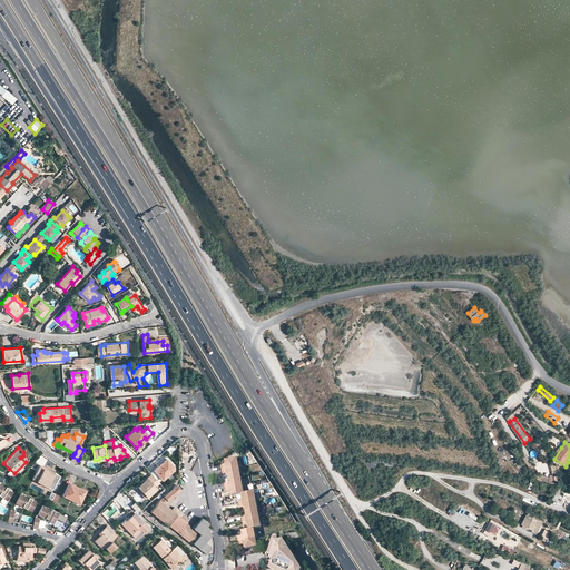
[(158,465),(166,459),(174,467),(175,464),(167,455),(157,464),(158,465)]
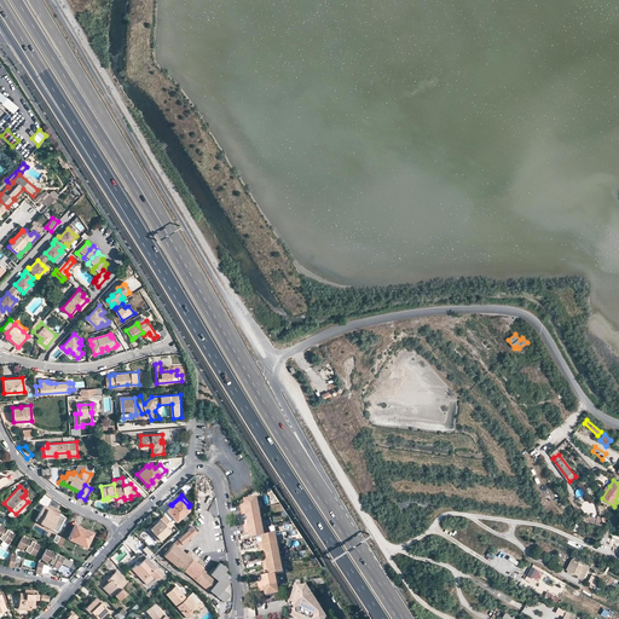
[(266,590),(266,593),(267,595),(279,593),(278,588),(278,583),(276,573),(278,573),(284,572),(283,567),(282,562),(281,559),(281,553),(279,548),(278,543),(277,537),(277,533),(267,536),(265,536),(264,526),(261,516),(260,512),(260,507),(259,503),(258,497),(244,501),(246,503),(246,505),(243,505),(239,507),(241,510),(242,515),(246,514),(248,514),(248,515),(248,519),(249,522),(249,525),(247,525),(244,526),(244,530),(246,534),(249,533),(252,533),(252,534),(252,538),(264,536),(264,539),(265,542),(262,542),(259,543),(259,547),(260,551),(264,550),(266,550),(266,551),(267,556),(267,559),(268,561),(266,561),(262,562),(262,566),(264,571),(268,571),(270,570),(270,572),(271,574),(264,577),(264,579),(264,582),(262,582),(258,583),(259,586),(260,591),(264,590),(266,590)]
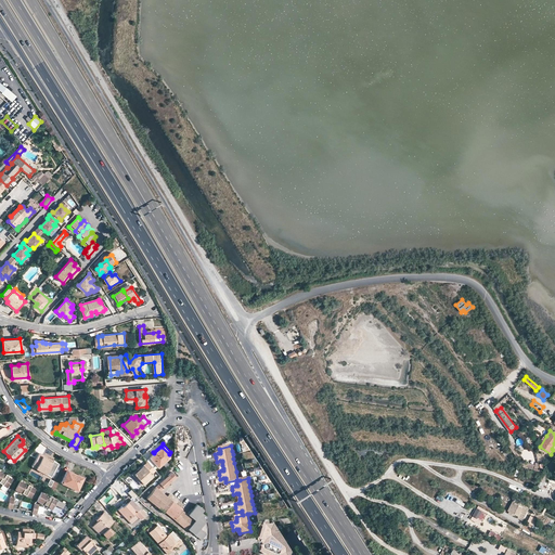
[(155,465),(157,468),(168,457),(169,454),(162,447),(154,453),(145,461),(147,462),(152,467),(155,465)]
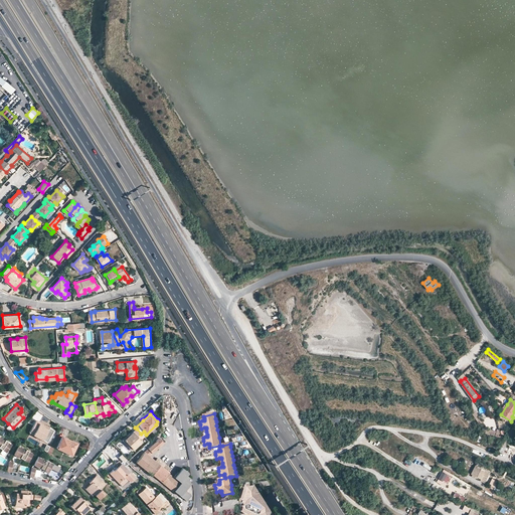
[(32,435),(42,440),(48,426),(44,424),(43,426),(35,421),(29,433),(32,435)]
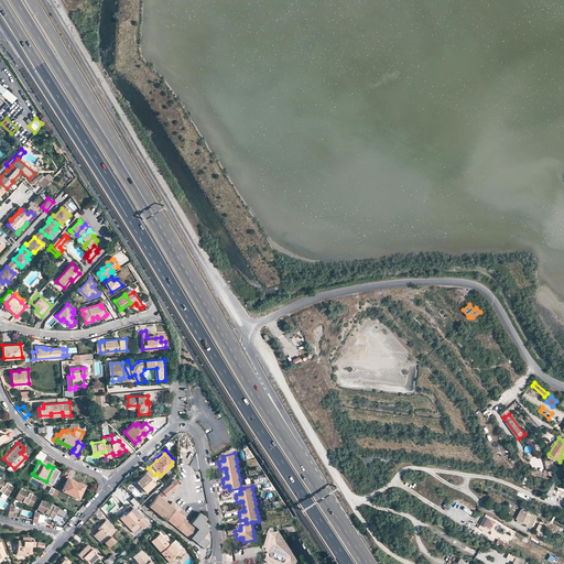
[(144,491),(154,484),(153,481),(156,478),(154,475),(150,469),(142,476),(136,481),(144,491)]
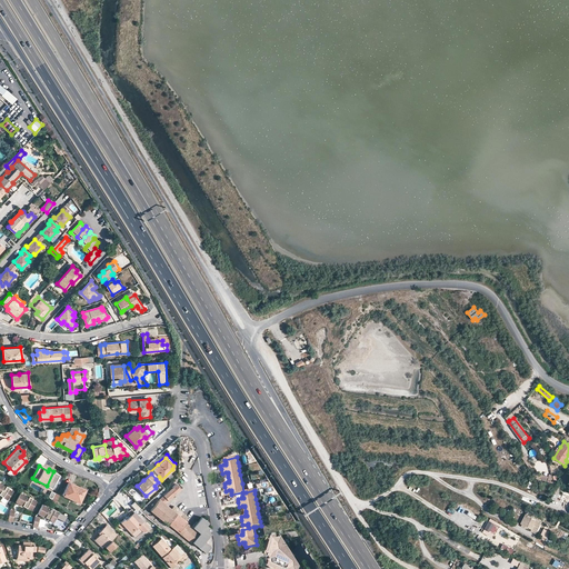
[(146,496),(137,486),(143,480),(142,479),(135,487),(145,498),(146,496)]
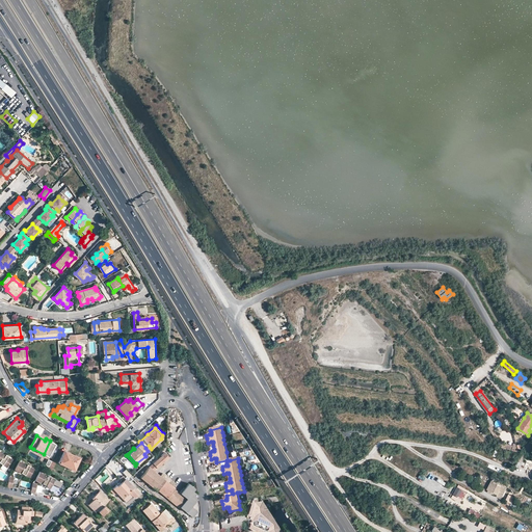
[(5,455),(0,451),(0,461),(3,463),(2,464),(7,469),(12,460),(8,457),(8,456),(5,455)]
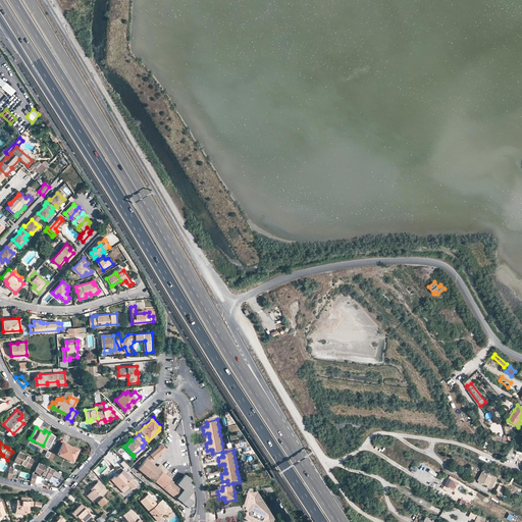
[(75,453),(72,452),(74,448),(62,442),(56,455),(71,462),(75,453)]
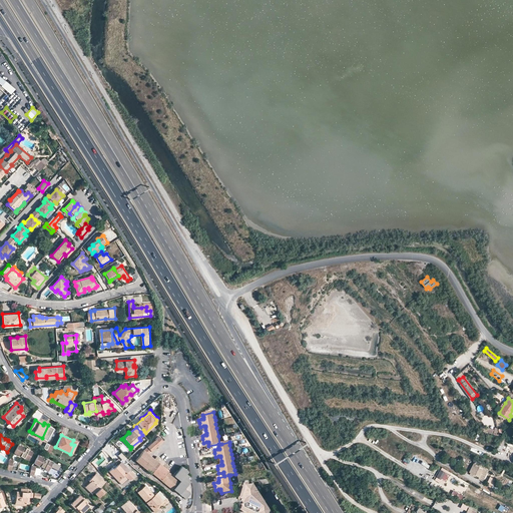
[(156,462),(147,454),(162,441),(158,436),(142,451),(135,461),(150,473),(151,472),(171,489),(178,480),(168,472),(168,471),(160,465),(156,462)]
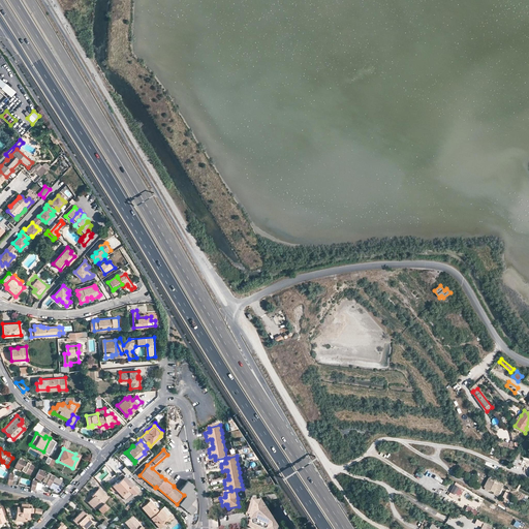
[(123,452),(118,457),(128,467),(133,463),(123,452)]
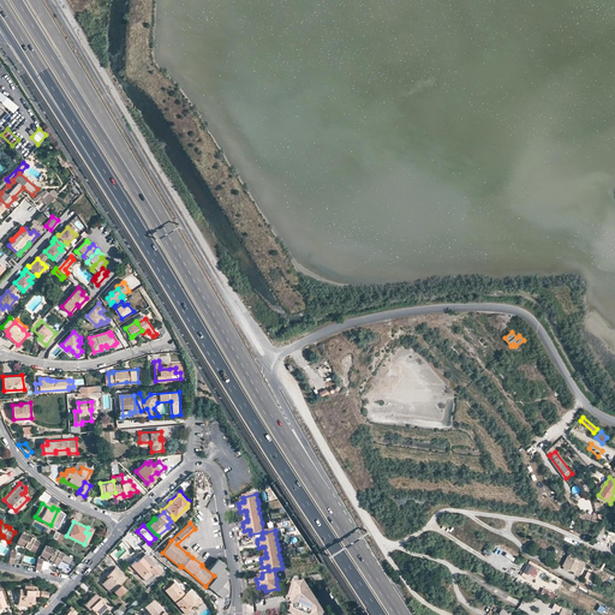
[(40,543),(34,539),(35,538),(31,537),(30,538),(22,533),(17,542),(17,543),(25,547),(27,545),(30,547),(29,549),(35,553),(40,543)]
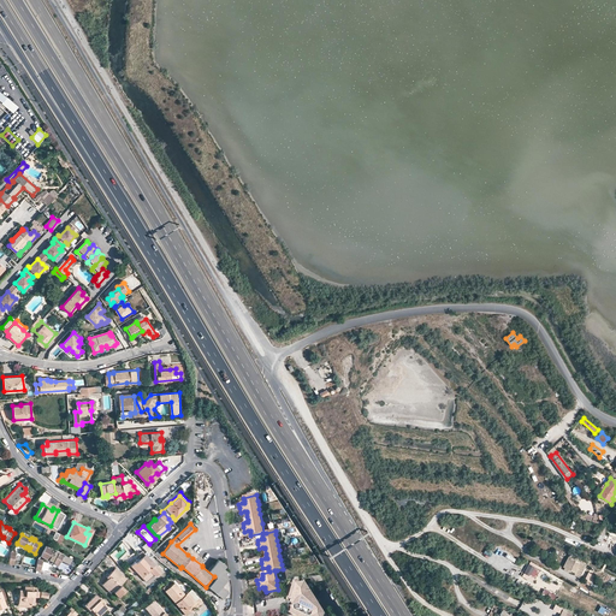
[(147,552),(150,550),(144,543),(140,545),(147,552)]
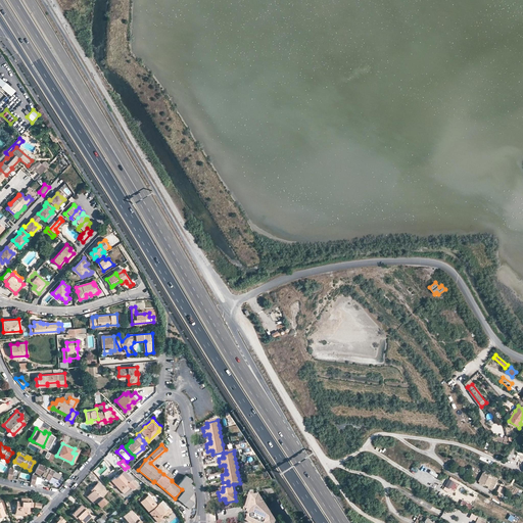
[(54,472),(49,470),(49,469),(47,468),(46,468),(39,464),(35,473),(41,476),(42,474),(45,476),(44,478),(50,481),(52,477),(54,472)]
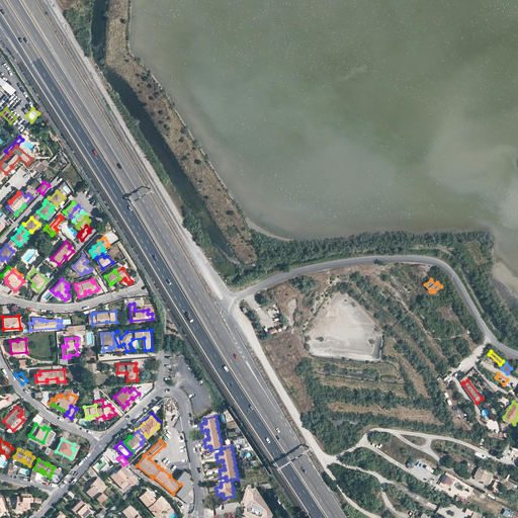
[(130,485),(136,481),(119,463),(115,465),(117,467),(106,478),(110,482),(113,480),(118,485),(124,480),(127,482),(130,485)]
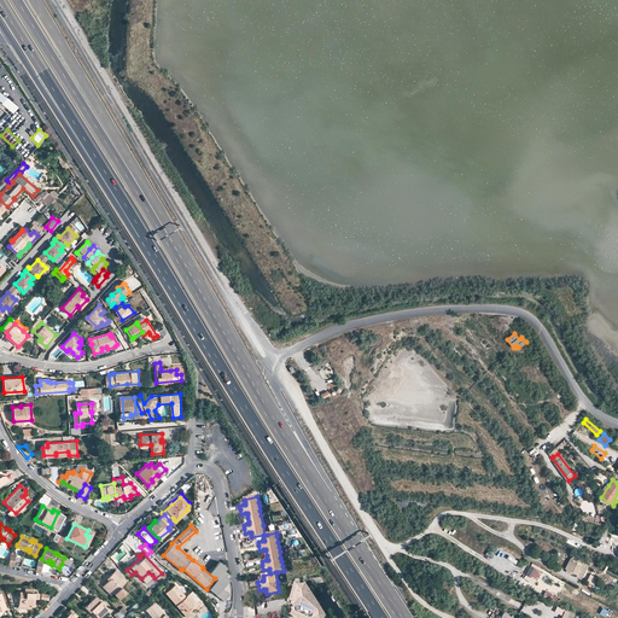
[(74,561),(73,561),(73,560),(70,558),(70,560),(64,558),(62,564),(70,567),(74,561)]
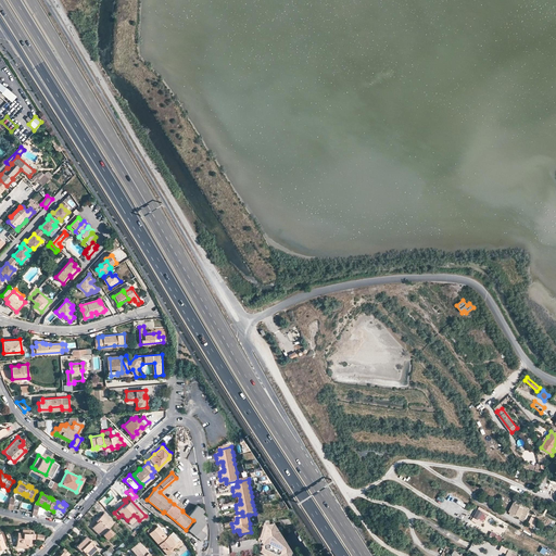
[(526,515),(529,509),(514,502),(509,510),(510,512),(509,514),(510,514),(513,515),(514,514),(519,516),(521,513),(526,515)]
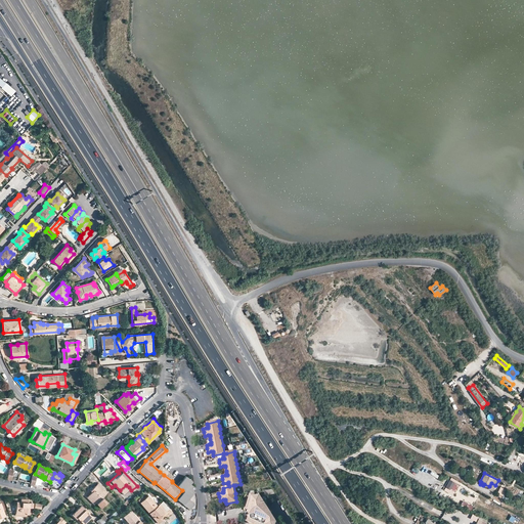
[(184,475),(177,485),(183,490),(177,498),(190,509),(194,503),(188,497),(193,490),(192,489),(194,487),(189,483),(191,480),(184,475)]
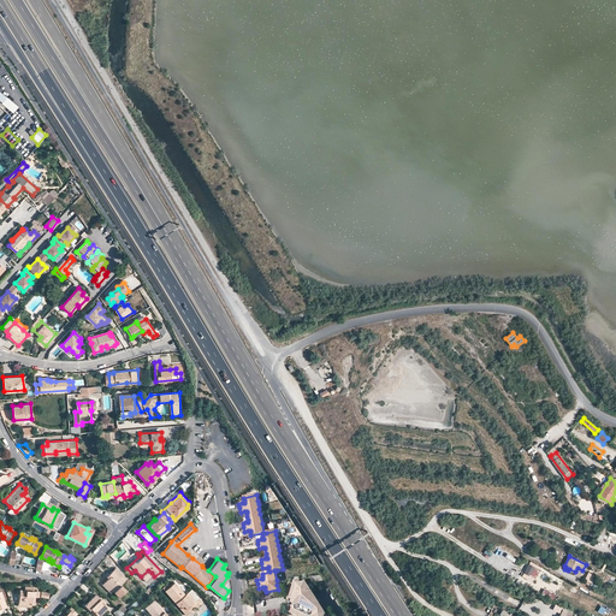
[(542,566),(529,560),(525,569),(521,575),(533,581),(542,566)]
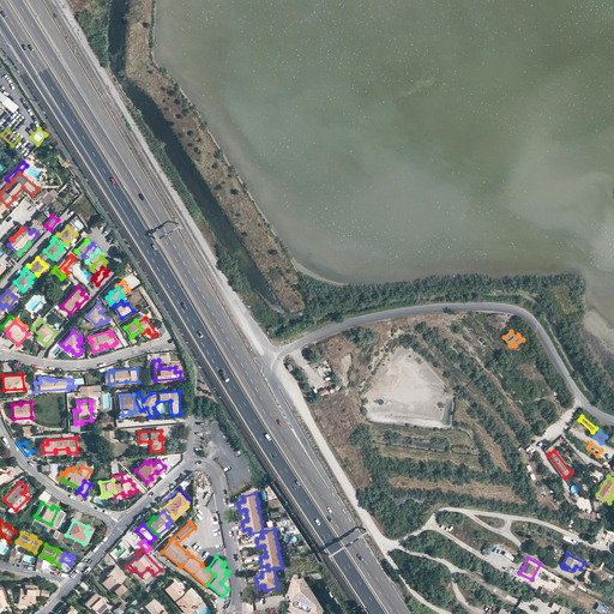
[(118,595),(124,589),(119,584),(125,578),(114,566),(107,573),(109,575),(107,577),(103,582),(110,589),(118,595)]
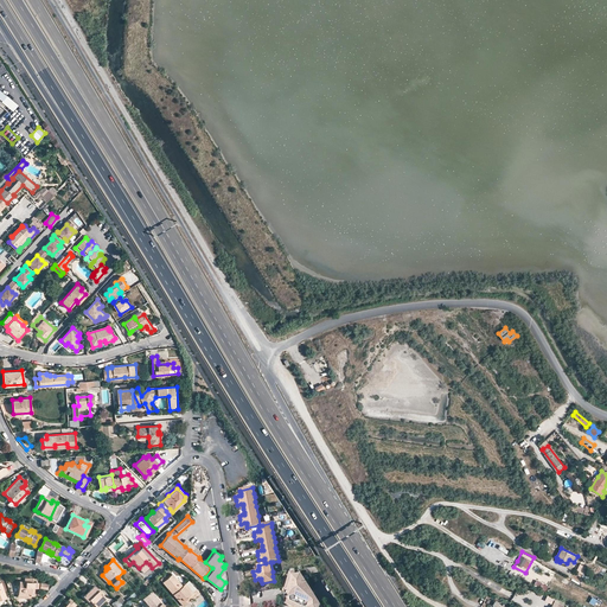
[(139,568),(141,572),(149,564),(146,562),(139,568)]
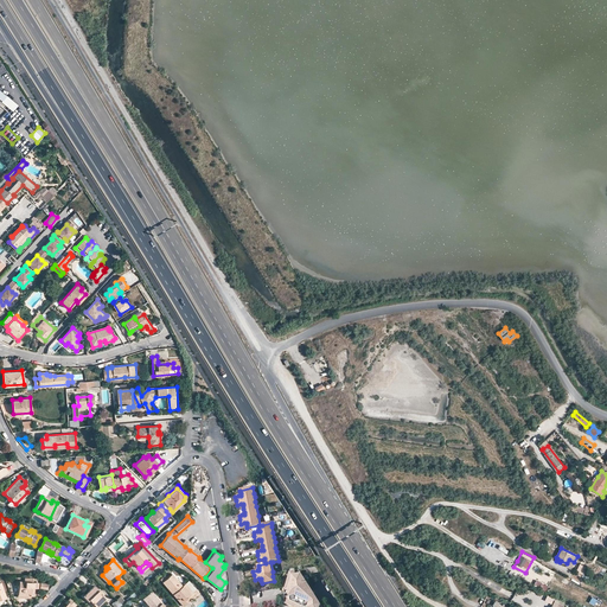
[(311,588),(300,570),(291,573),(286,586),(286,588),(286,590),(311,588)]
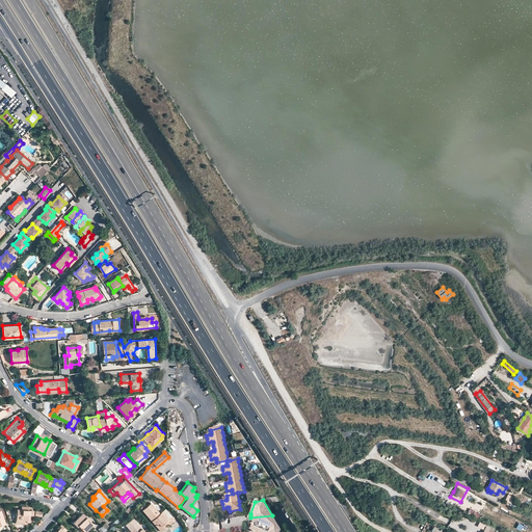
[(171,516),(168,519),(161,511),(159,513),(150,503),(145,506),(143,504),(139,508),(160,531),(174,520),(171,516)]
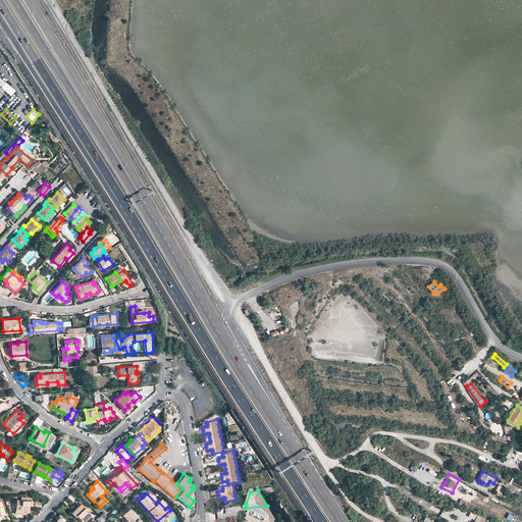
[(88,494),(86,496),(93,503),(94,501),(88,494)]
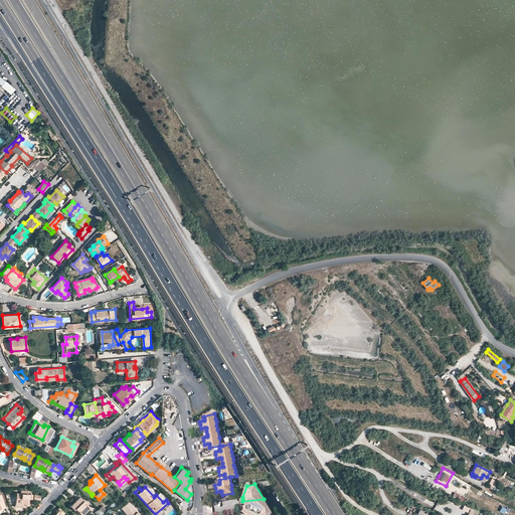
[(27,495),(27,491),(20,490),(19,494),(15,494),(14,504),(25,505),(28,505),(29,499),(31,499),(32,495),(27,495)]
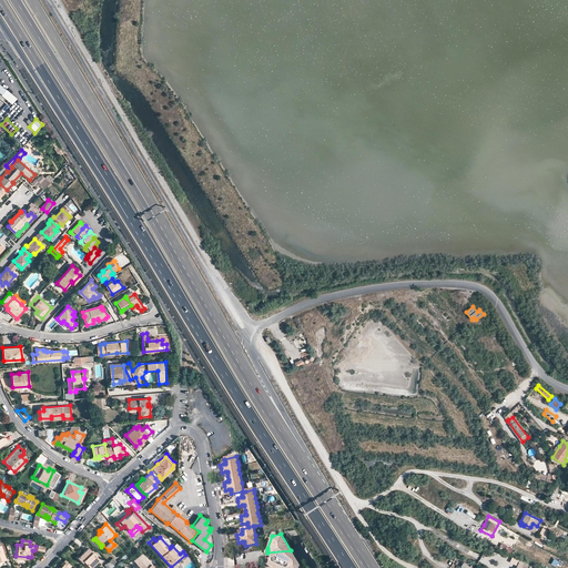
[(498,548),(510,551),(513,547),(500,543),(498,548)]
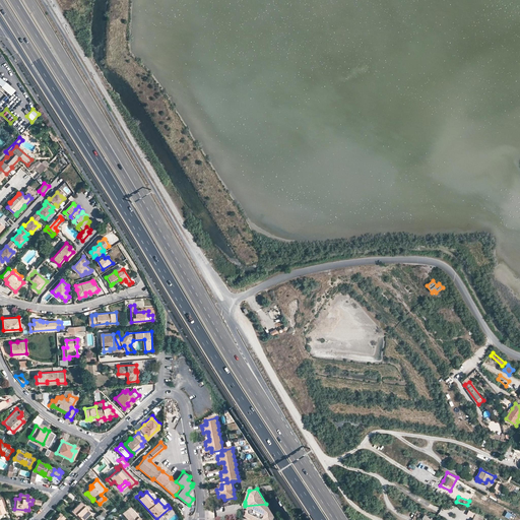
[(75,514),(81,519),(89,512),(79,502),(74,507),(77,511),(73,514),(74,515),(75,514)]
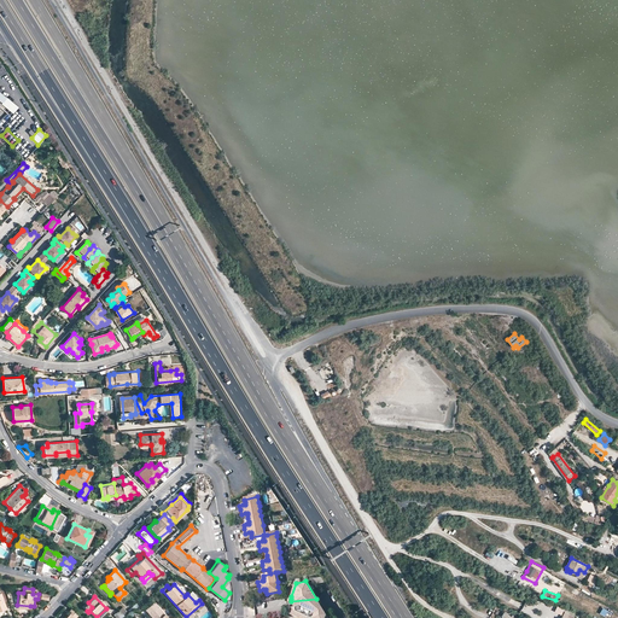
[(167,617),(153,601),(144,610),(151,617),(167,617)]
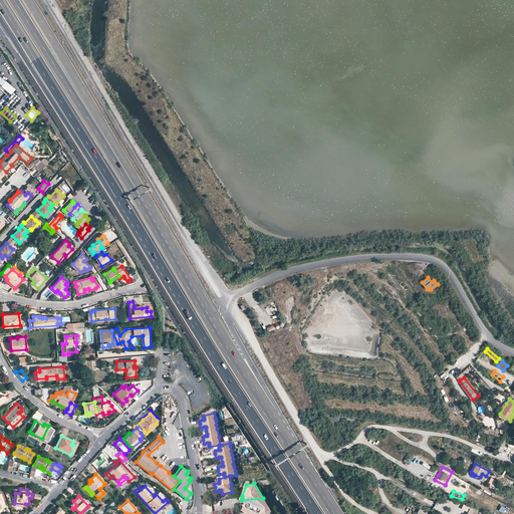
[(242,508),(240,511),(247,513),(255,513),(257,512),(260,513),(273,513),(265,501),(241,504),(242,508)]
